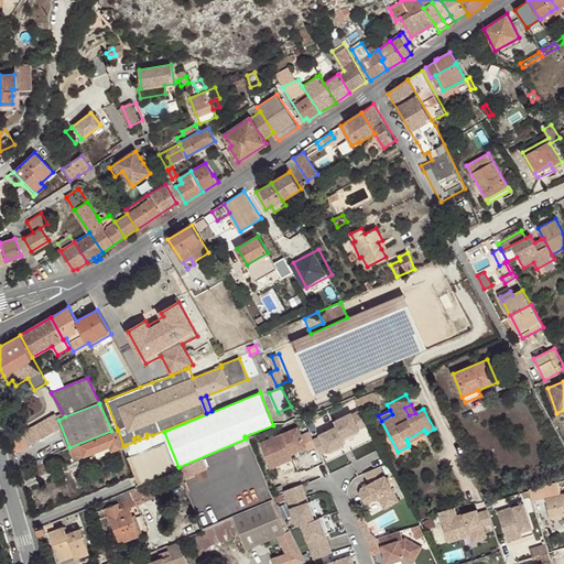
[(336,426),(343,438),(359,430),(359,429),(366,425),(359,411),(351,414),(351,413),(334,422),(336,426)]
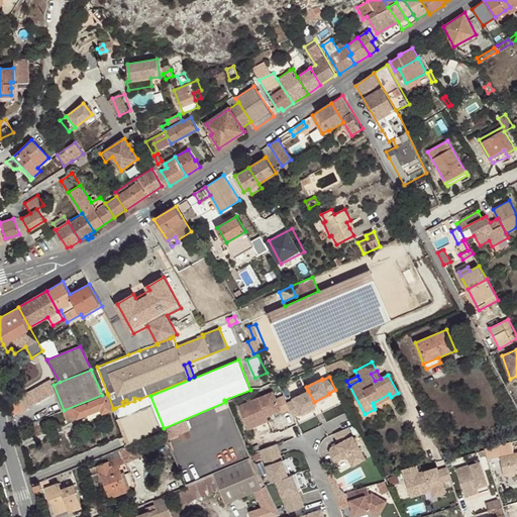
[(314,402),(308,391),(293,399),(294,401),(287,404),(294,417),(301,413),(301,414),(316,406),(314,402)]
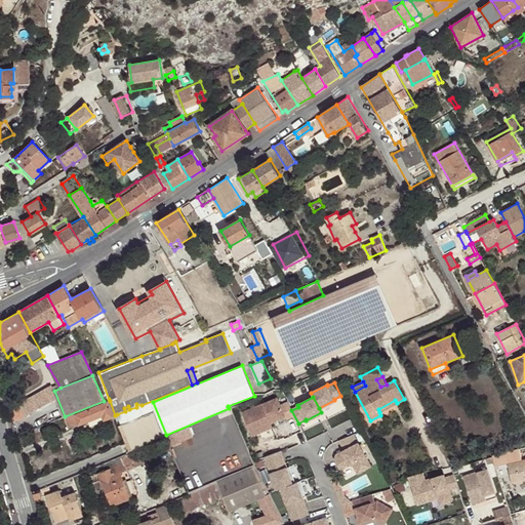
[(261,404),(269,420),(283,413),(277,398),(261,404)]
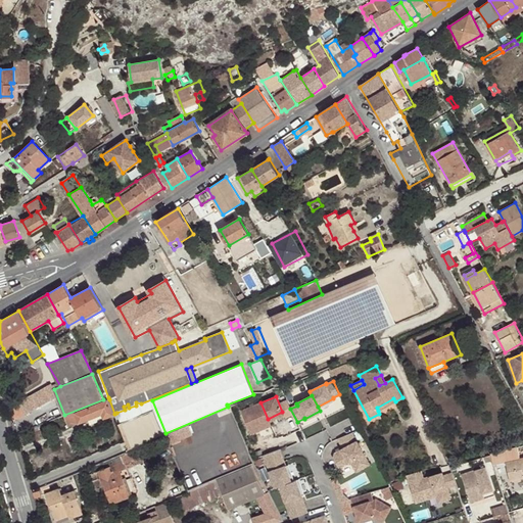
[(378,411),(395,401),(393,398),(377,408),(378,411)]
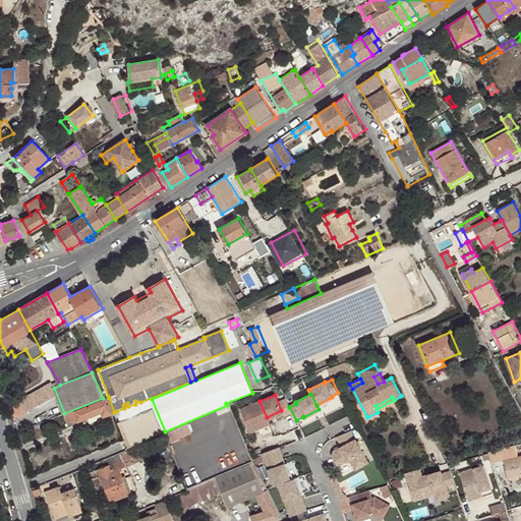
[(114,413),(114,412),(109,398),(74,412),(73,411),(64,415),(68,425),(89,417),(101,412),(103,417),(114,413)]
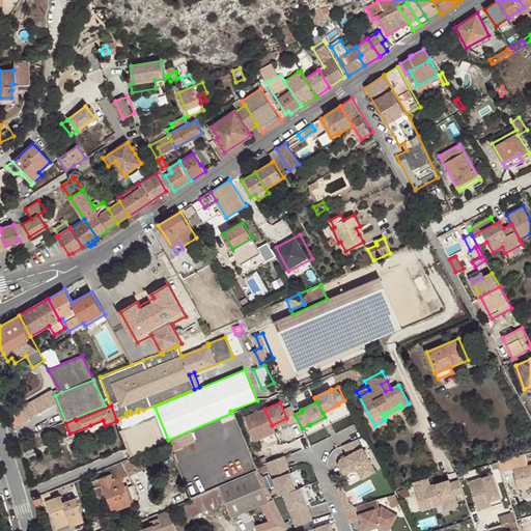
[(154,407),(119,420),(129,444),(162,430),(154,407)]
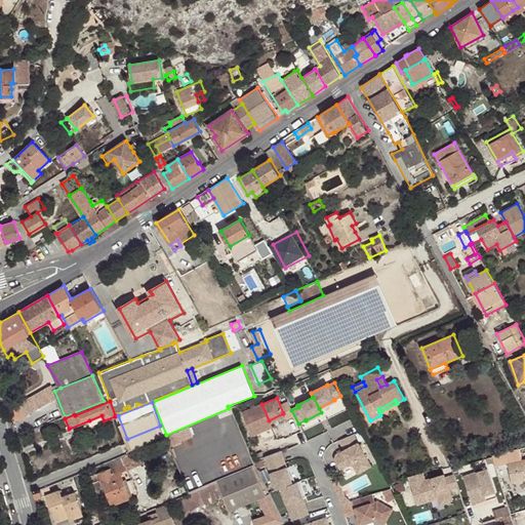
[(13,417),(26,413),(22,403),(10,408),(13,417)]
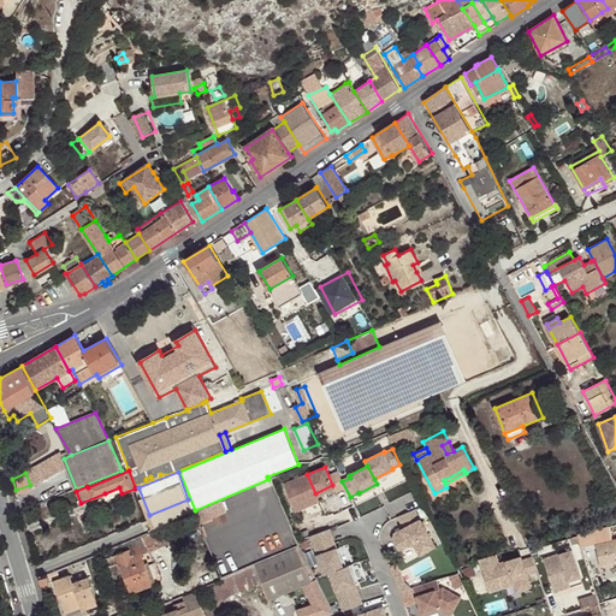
[(295,513),(319,502),(315,493),(307,474),(283,485),(295,513)]
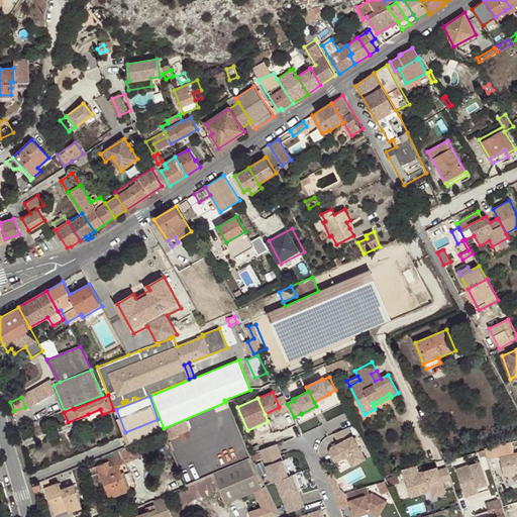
[(102,414),(100,409),(88,414),(90,419),(102,414)]
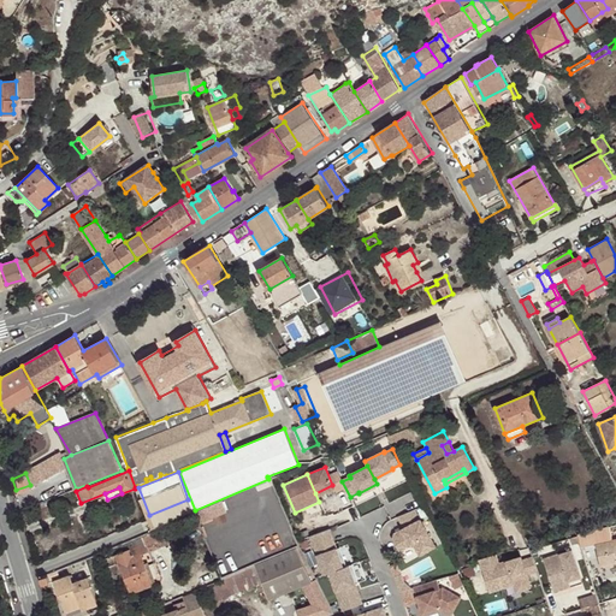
[(437,549),(416,511),(398,517),(406,529),(395,535),(394,542),(400,552),(414,545),(420,557),(437,549)]
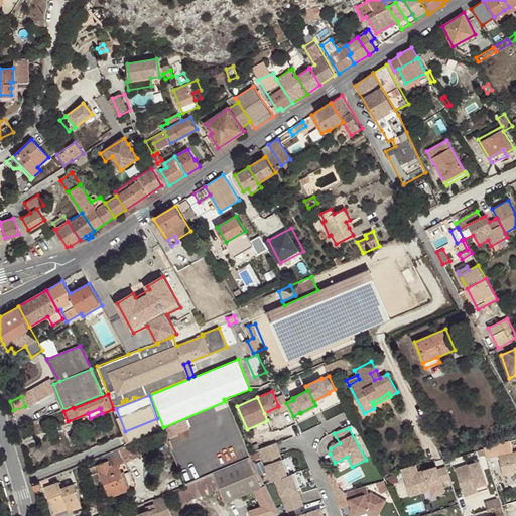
[(286,512),(310,506),(300,471),(293,473),(284,441),(267,446),(286,512)]
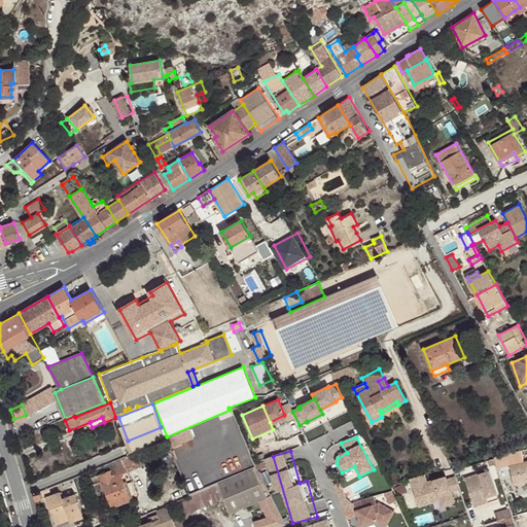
[(112,507),(131,500),(124,482),(121,475),(127,472),(145,465),(140,453),(121,460),(125,466),(112,470),(100,476),(112,507)]
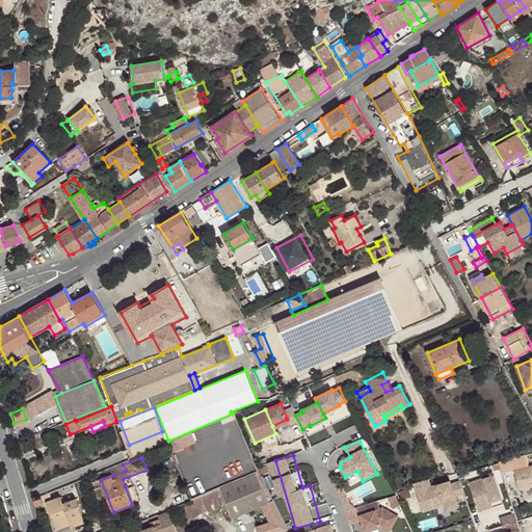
[(111,468),(113,475),(126,471),(123,464),(123,462),(111,468)]
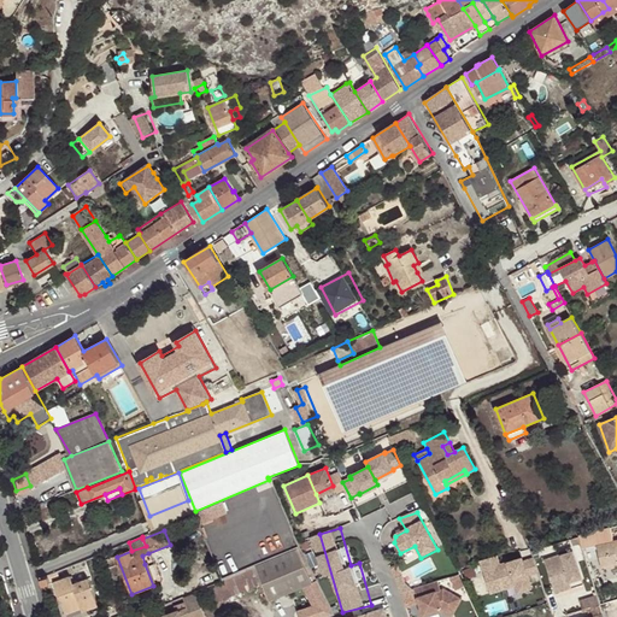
[(597,546),(601,568),(616,563),(616,546),(616,542),(597,546)]
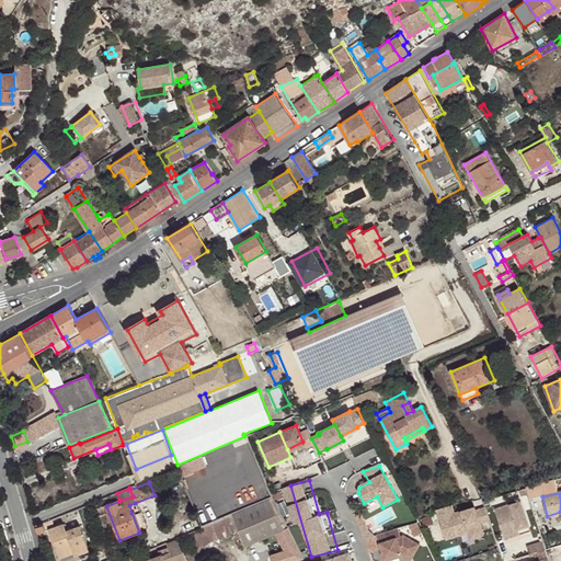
[(273,497),(201,528),(207,544),(239,529),(245,546),(278,531),(287,553),(272,558),(272,560),(298,560),(302,560),(285,519),(273,497)]
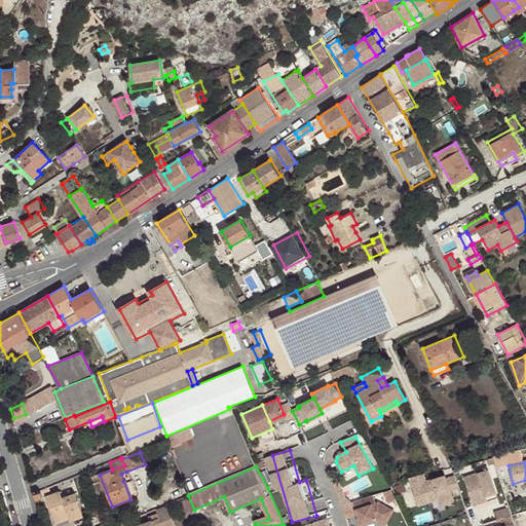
[(463,477),(473,505),(487,500),(486,497),(496,493),(488,470),(463,477)]
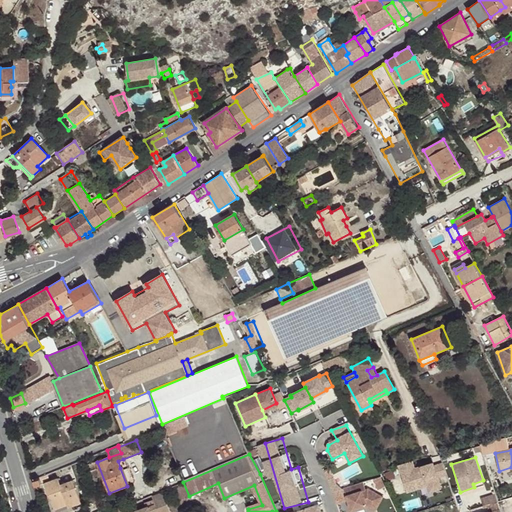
[(118,461),(120,468),(126,466),(123,459),(118,461)]
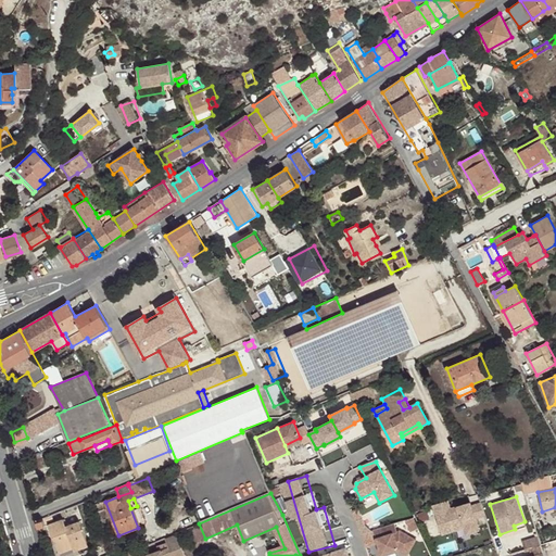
[(451,508),(449,501),(433,506),(442,535),(466,528),(467,533),(479,529),(476,518),(471,505),(470,502),(451,508)]
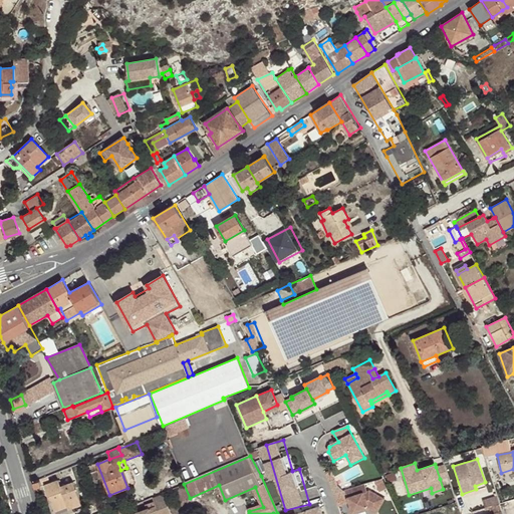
[(444,464),(436,467),(440,479),(448,476),(444,464)]
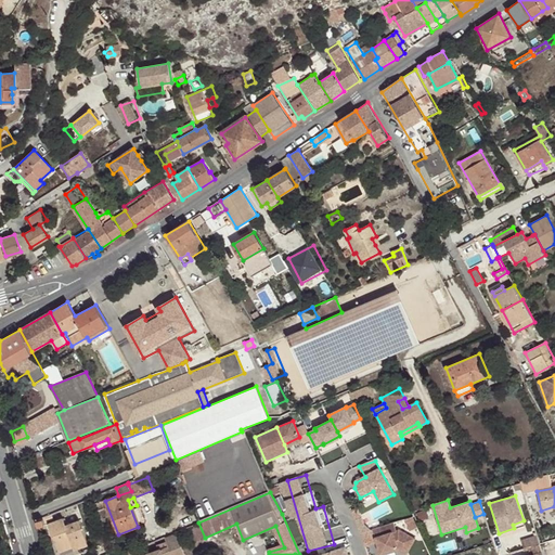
[(417,528),(412,517),(404,519),(410,531),(417,528)]
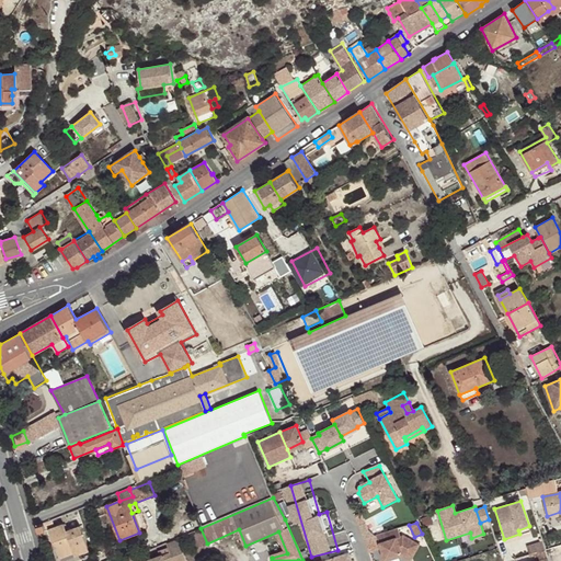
[(80,525),(67,530),(65,524),(49,529),(58,554),(73,549),(75,552),(89,547),(80,525)]
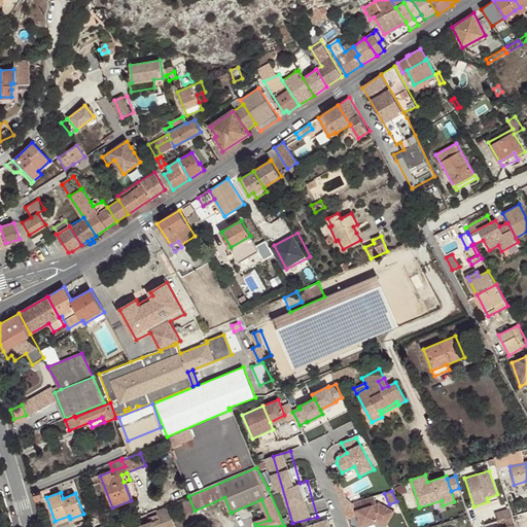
[(179,517),(195,511),(188,496),(174,503),(179,517)]
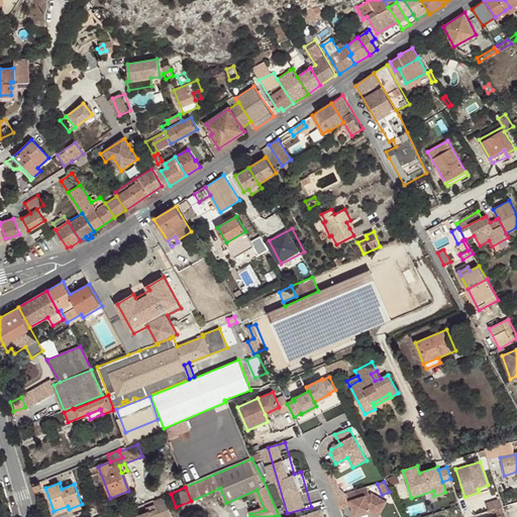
[(367,488),(347,494),(355,516),(371,512),(380,516),(387,502),(372,494),(370,495),(367,488)]
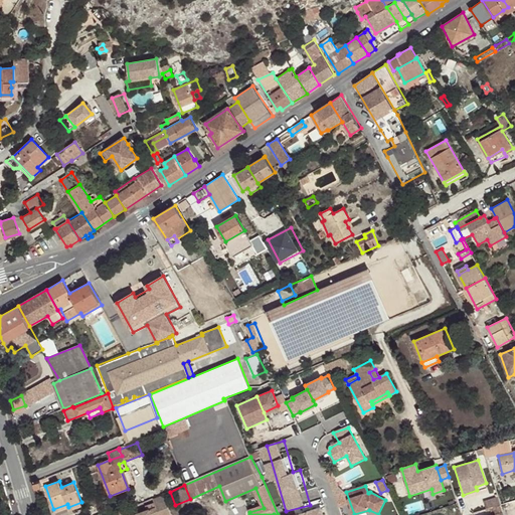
[(133,514),(132,514),(171,514),(164,495),(154,498),(155,502),(156,506),(147,510),(133,514)]
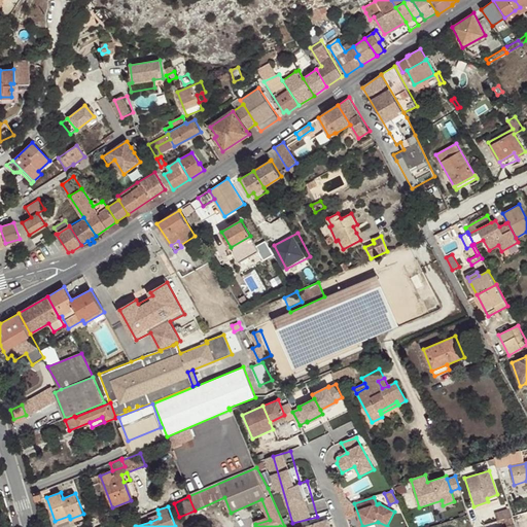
[(496,514),(498,521),(506,518),(513,516),(510,508),(496,514)]
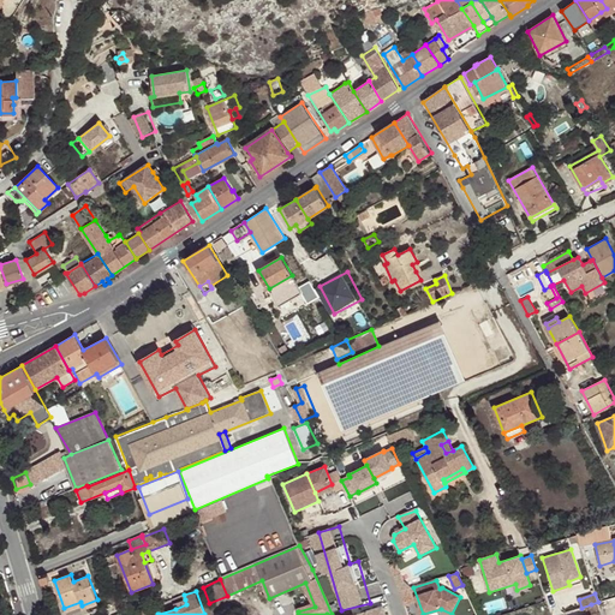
[(81,602),(64,608),(66,611),(82,605),(81,602)]
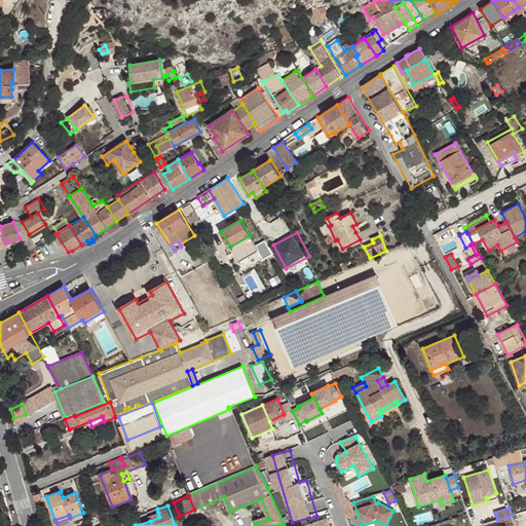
[(509,525),(515,523),(512,515),(505,517),(509,525)]
